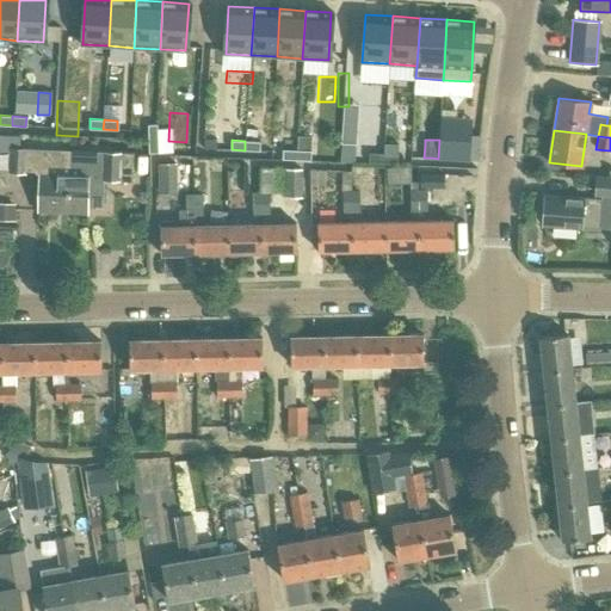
[(468,142),(454,141),(439,140),(438,159),(438,164),(466,166),(468,142)]
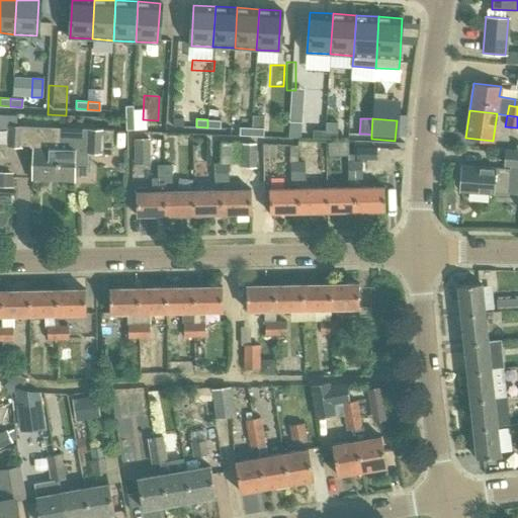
[(220,119),(207,119),(207,127),(219,127),(220,119)]
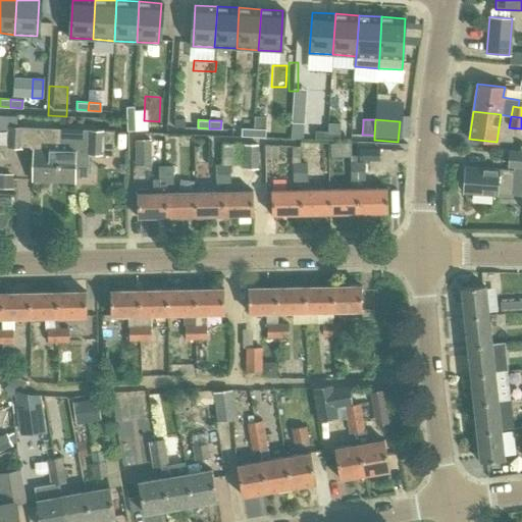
[(31,180),(57,181),(58,128),(7,126),(6,146),(20,146),(21,139),(28,139),(28,144),(31,148),(32,149),(31,180)]
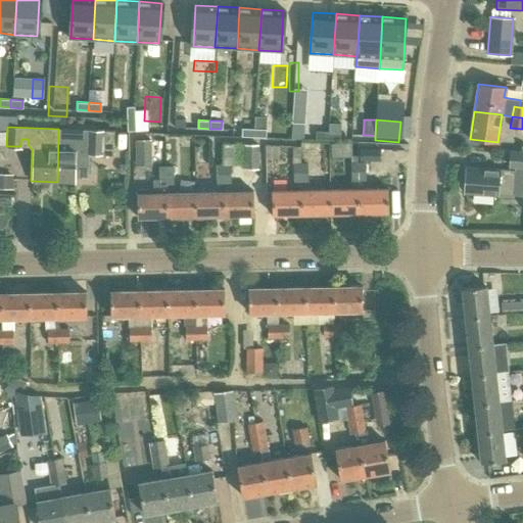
[(241,136),(253,137),(253,129),(242,128),(241,136)]
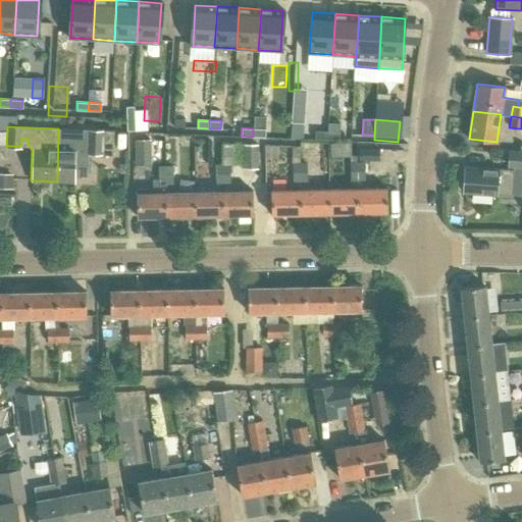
[(58,128),(57,181),(73,183),(74,172),(81,172),(81,177),(87,178),(88,153),(112,154),(113,131),(58,128)]
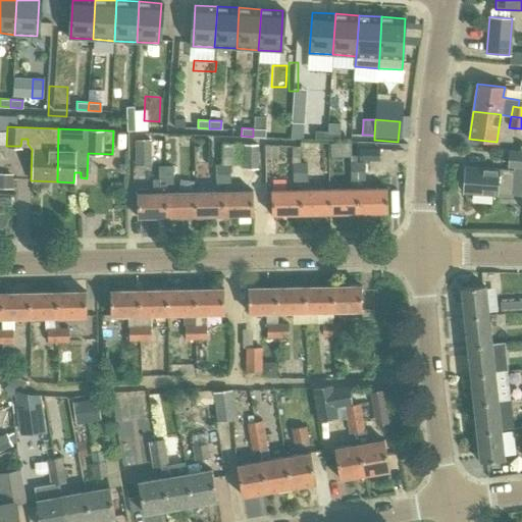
[(265,128),(253,128),(253,137),(264,137),(265,128)]
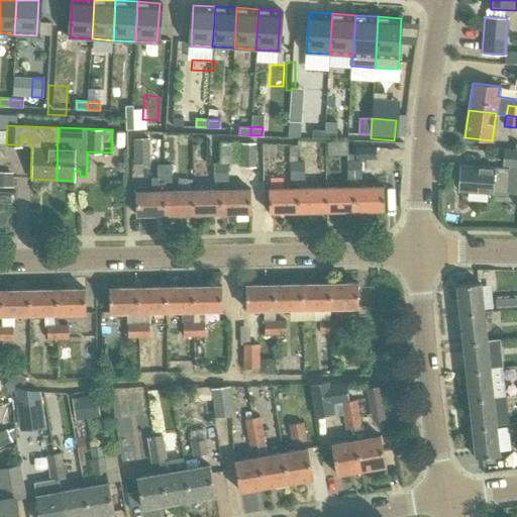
[(324,138),(324,130),(313,130),(312,138),(324,138)]
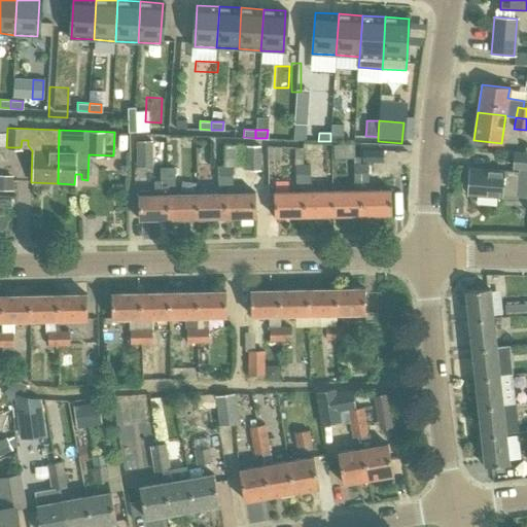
[(343,133),(330,133),(330,141),(342,141),(343,133)]
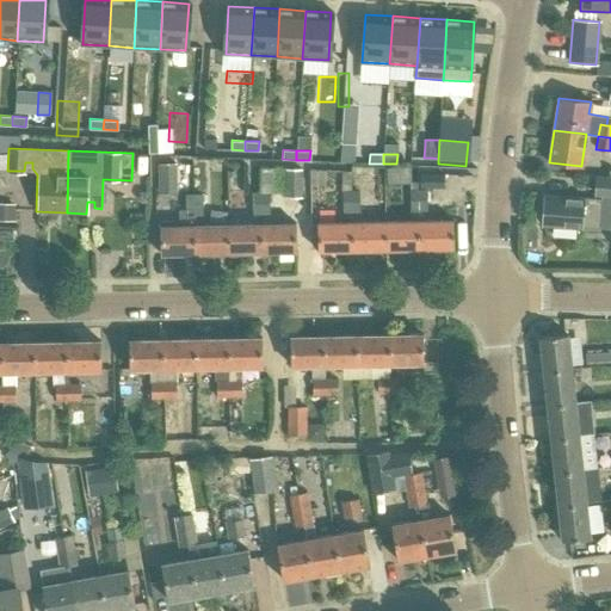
[(254,185),(270,187),(273,162),(257,161),(254,185)]
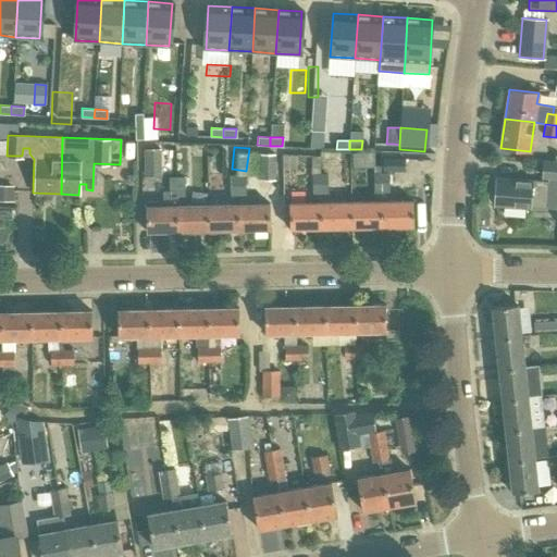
[(144,151),(145,177),(162,176),(161,151),(144,151)]
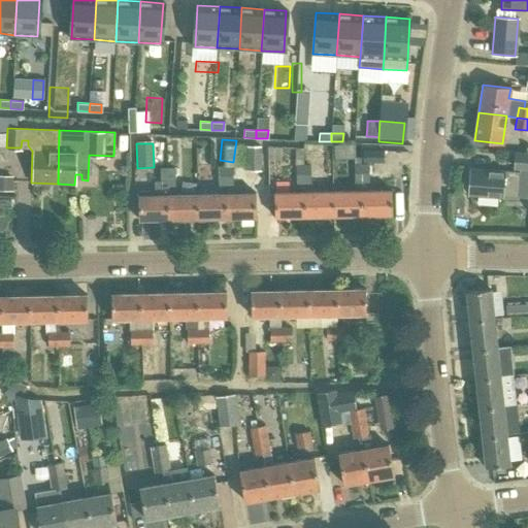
[(245,145),(245,171),(262,171),(262,146),(245,145)]
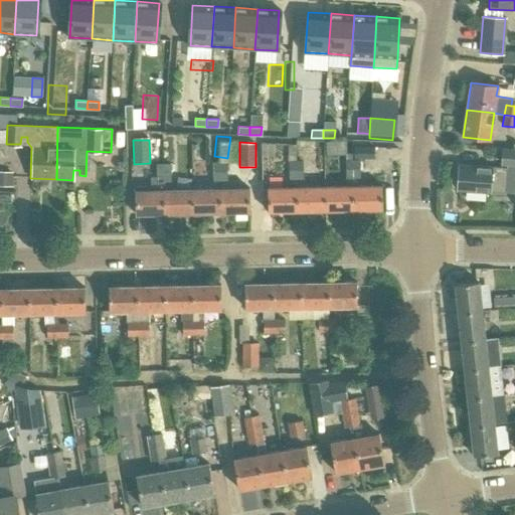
[(267,145),(267,156),(281,157),(281,145),(267,145)]
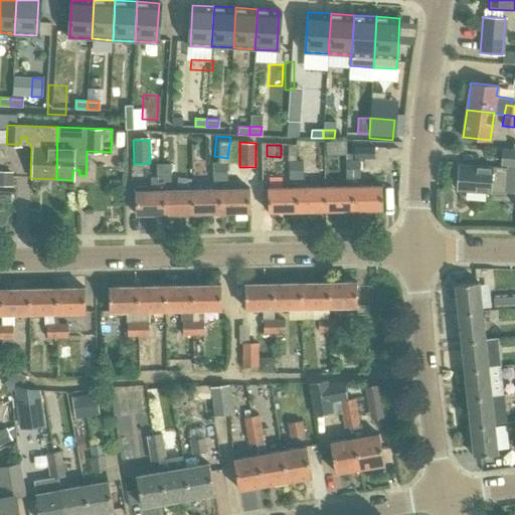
[(354,158),(374,159),(374,147),(354,146),(354,158)]
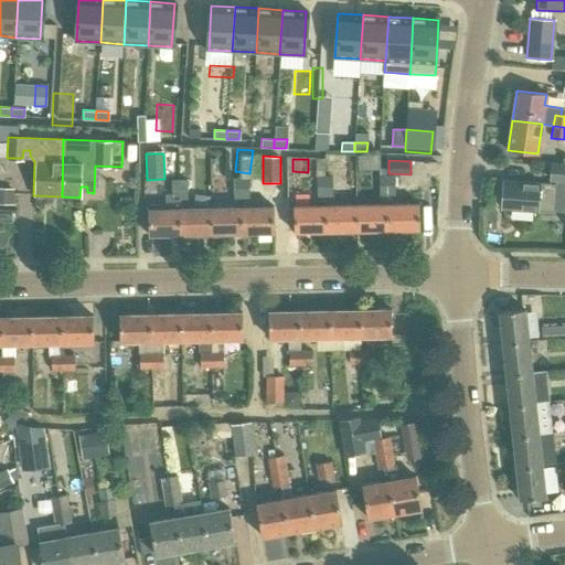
[(550,182),(564,182),(564,166),(551,166),(550,182)]
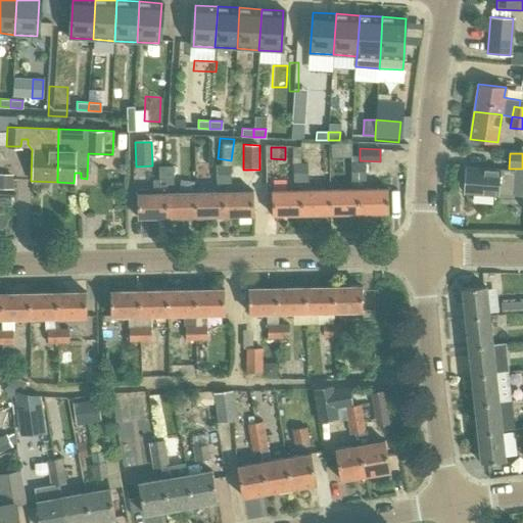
[(366,172),(365,162),(350,162),(350,172),(359,172),(366,172)]
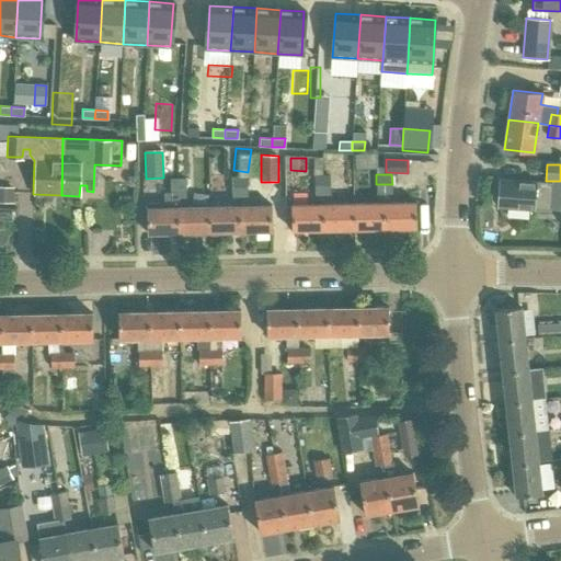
[(315,176),(315,186),(322,185),(330,185),(330,175),(315,176)]
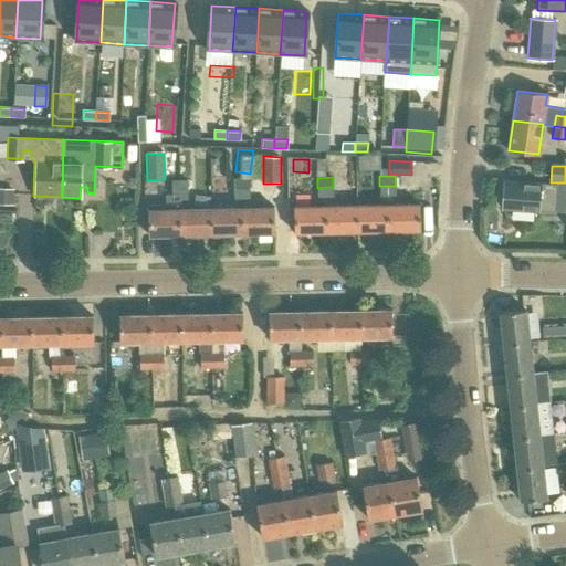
[(234,190),(250,189),(250,179),(234,180),(234,190)]
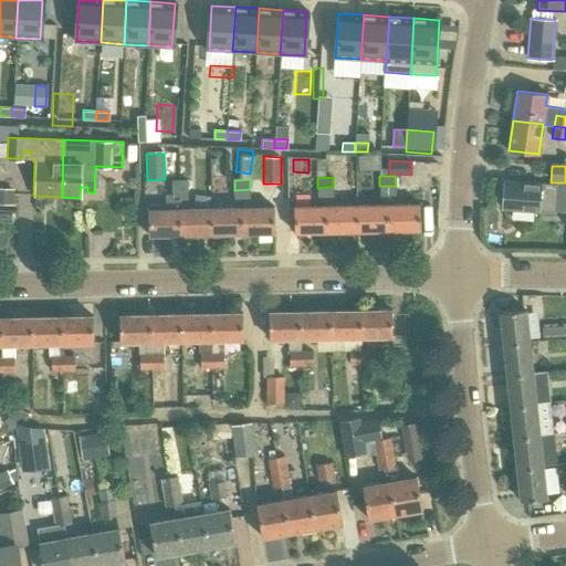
[(171,181),(171,190),(186,190),(186,180),(171,181)]
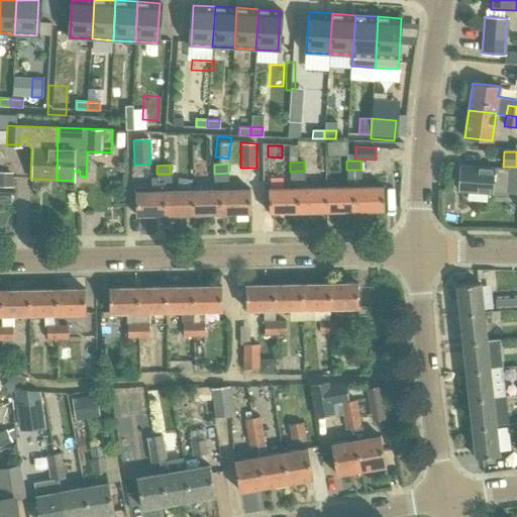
[(508,168),(460,165),(459,192),(507,194),(508,168)]
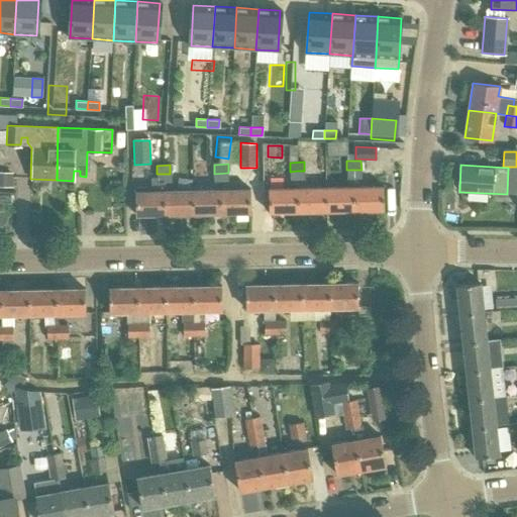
[(362,179),(362,170),(354,170),(346,170),(346,179),(362,179)]
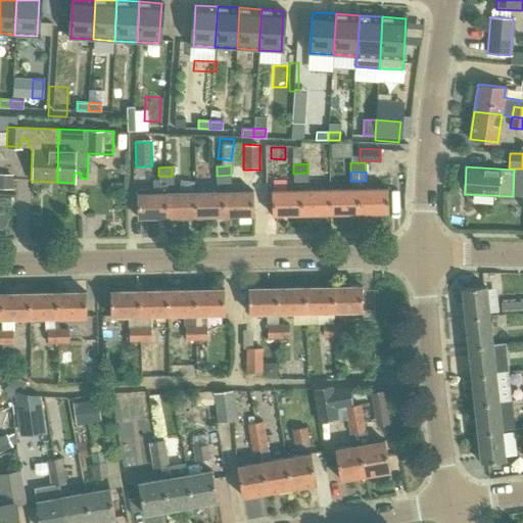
[(300,173),(293,174),(293,183),(307,182),(307,173),(300,173)]
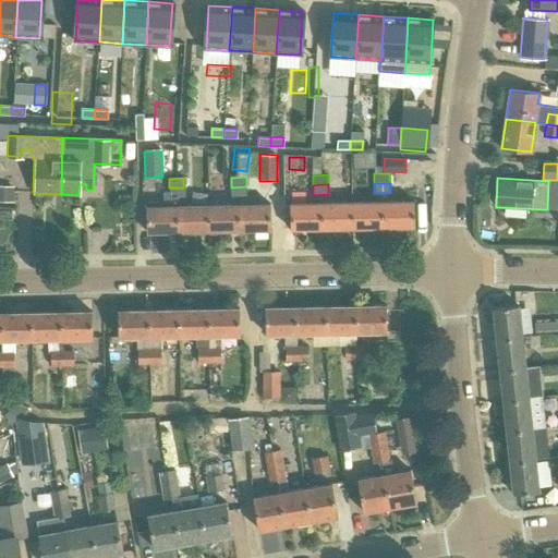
[(0,185),(0,201),(12,202),(13,186),(0,185)]
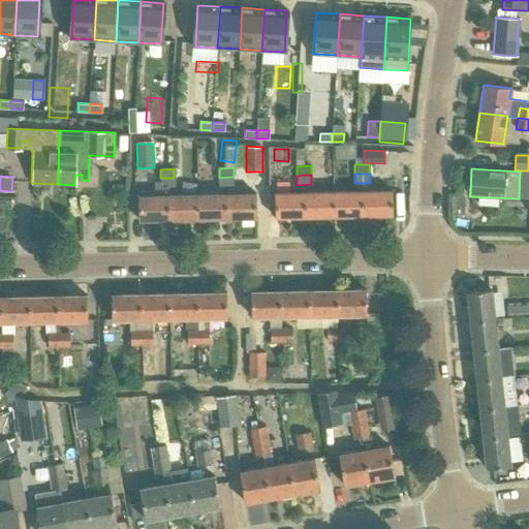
[(235,186),(234,177),(219,178),(219,187),(235,186)]
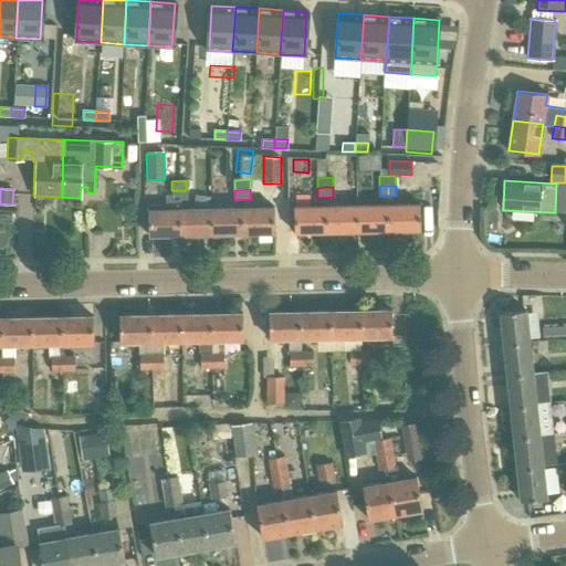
[(186,199),(186,190),(171,190),(171,194),(171,199),(179,199),(186,199)]
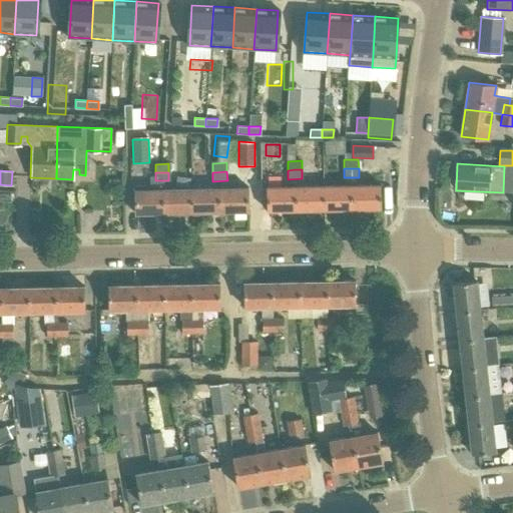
[(162,190),(162,180),(155,180),(155,175),(148,175),(149,185),(133,185),(134,214),(163,213),(162,190)]
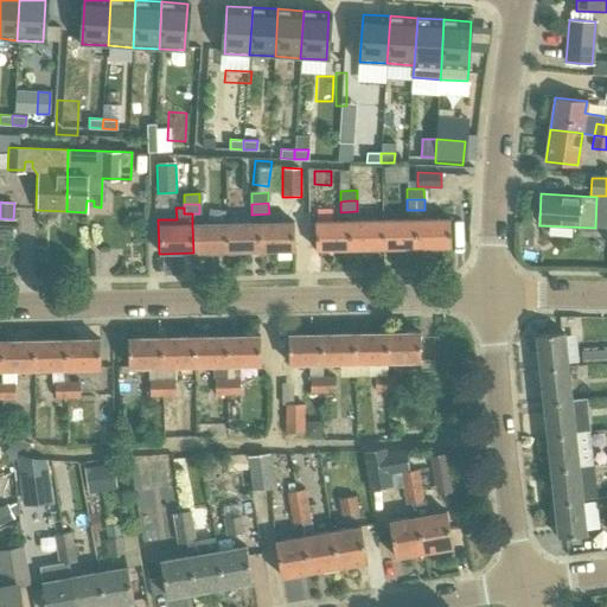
[(384,248),(417,248),(417,219),(383,221),(384,248)]
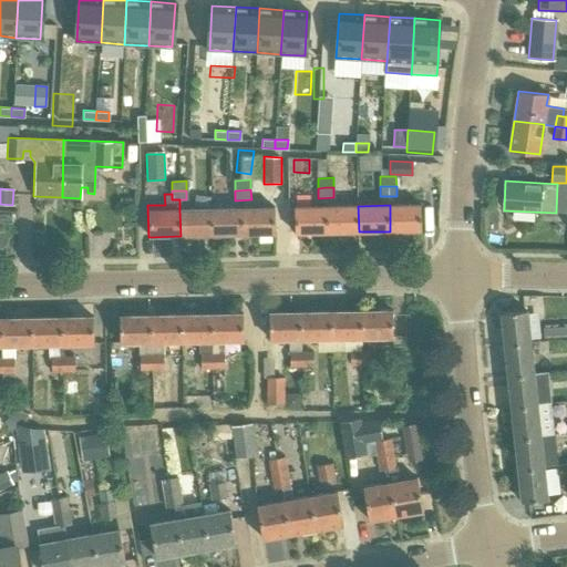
[(421,205),(390,205),(390,232),(422,230),(421,205)]
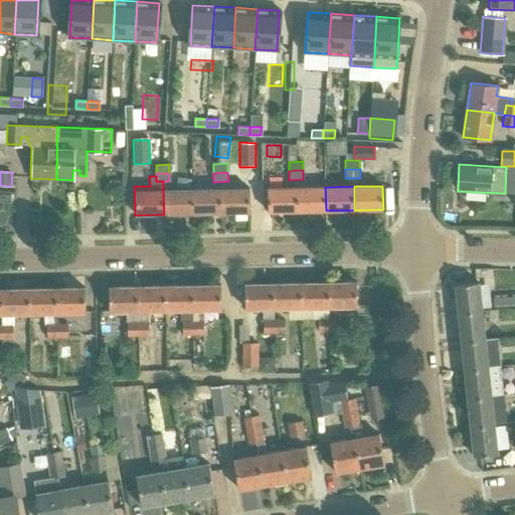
[(269,212),(297,211),(297,187),(268,188),(269,212)]
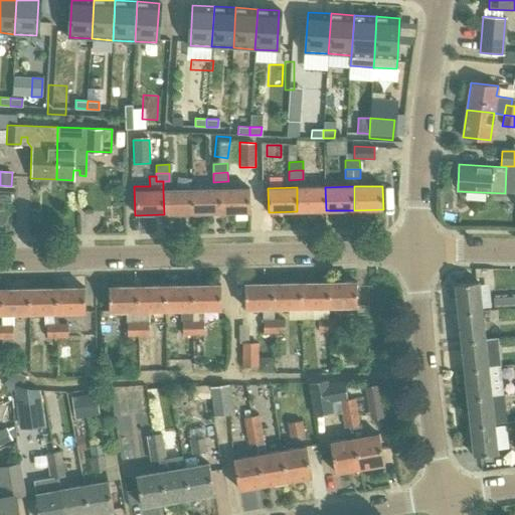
[(297,211),(326,210),(325,187),(297,187),(297,211)]
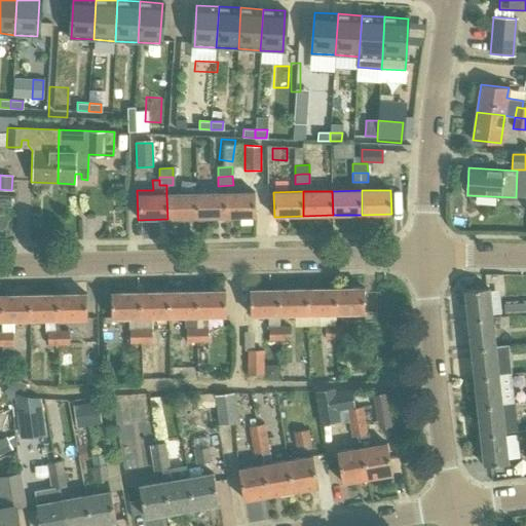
[(226,218),(225,193),(196,194),(196,219),(226,218)]
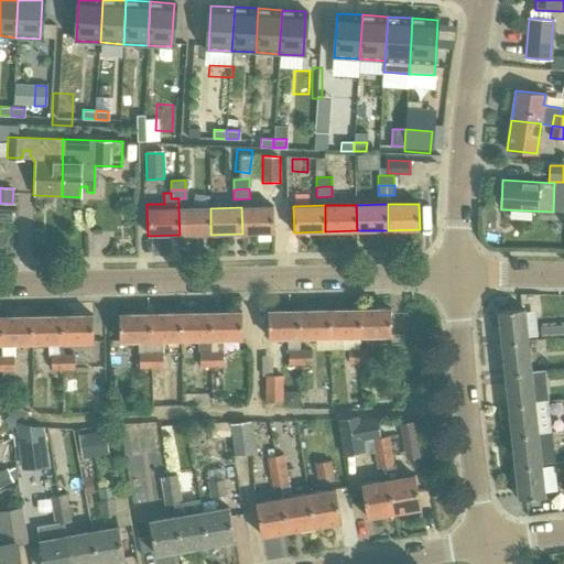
[(241,207),(242,234),(273,232),(273,207),(241,207)]
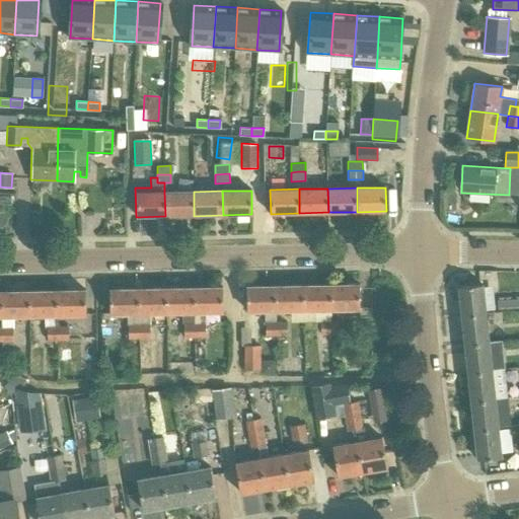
[(194,192),(164,193),(165,216),(194,216),(194,192)]
